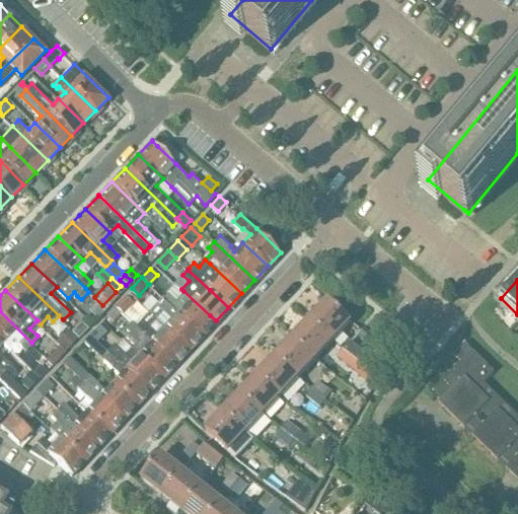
[(216,320),(210,315),(183,291),(176,298),(168,290),(162,296),(203,335),(216,320)]
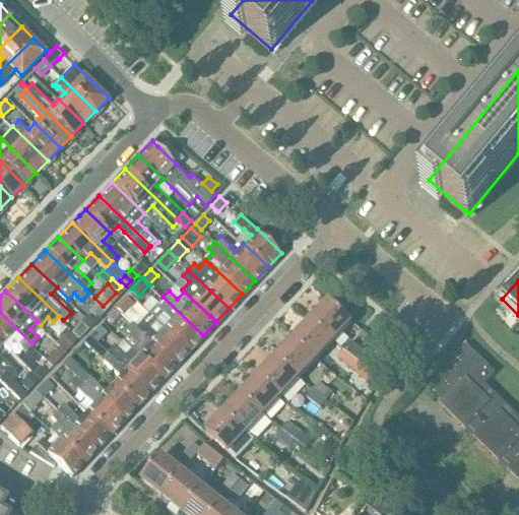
[(117,305),(123,312),(133,302),(126,295),(117,305)]
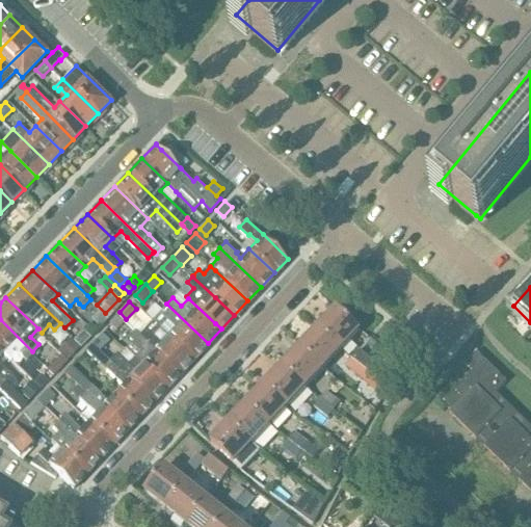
[(166,304),(160,311),(152,319),(162,328),(194,358),(208,343),(166,304)]
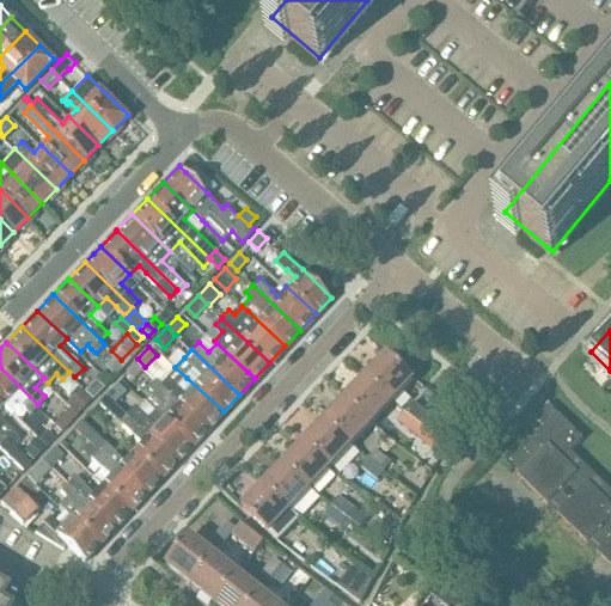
[(372,378),(395,399),(416,377),(388,350),(366,373),(372,378)]
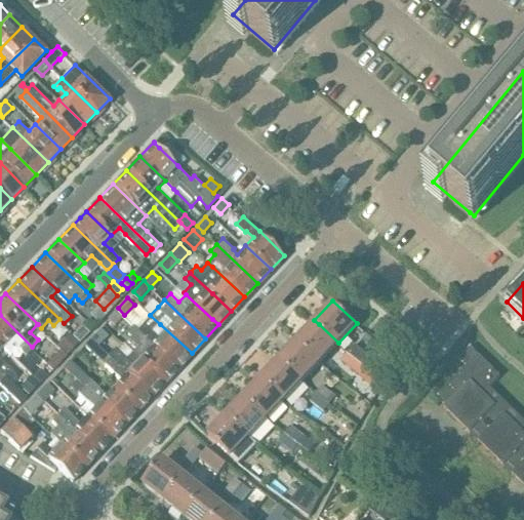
[(109,318),(115,324),(124,315),(118,308),(109,318)]
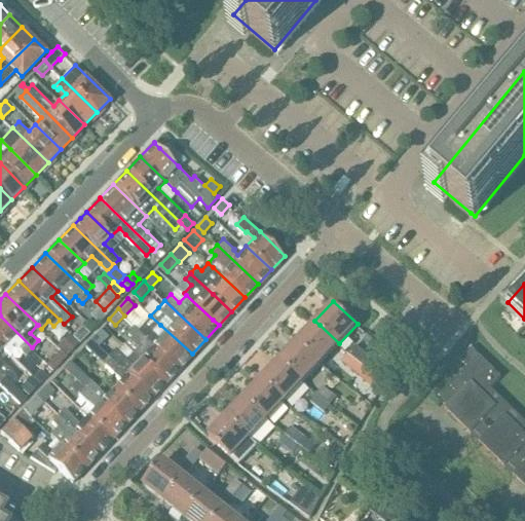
[(41,357),(32,347),(0,315),(0,342),(4,346),(11,354),(19,346),(36,363),(41,357)]
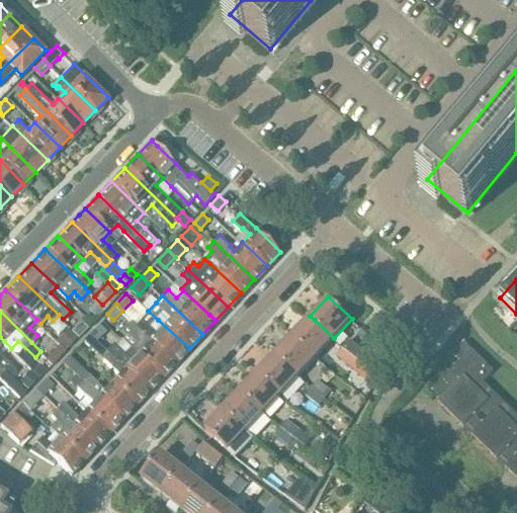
[(148,311),(143,316),(136,323),(177,361),(189,348),(158,320),(148,311)]
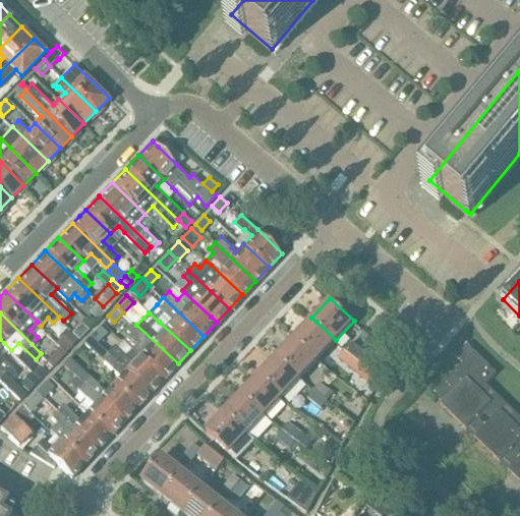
[(336,340),(316,322),(311,318),(294,336),(319,358),(336,340)]
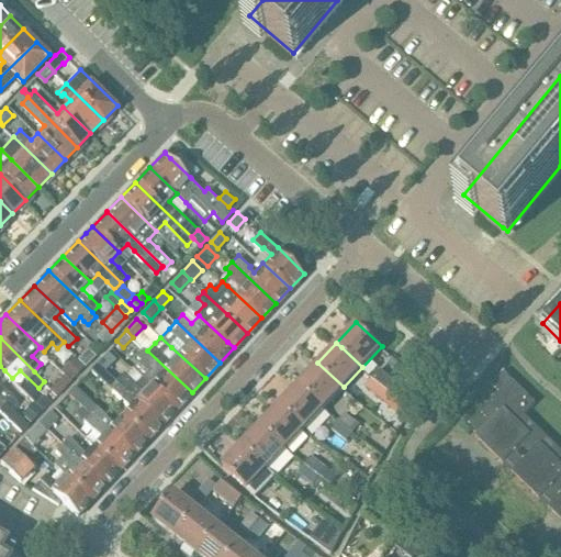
[(78,357),(86,364),(96,354),(89,346),(78,357)]
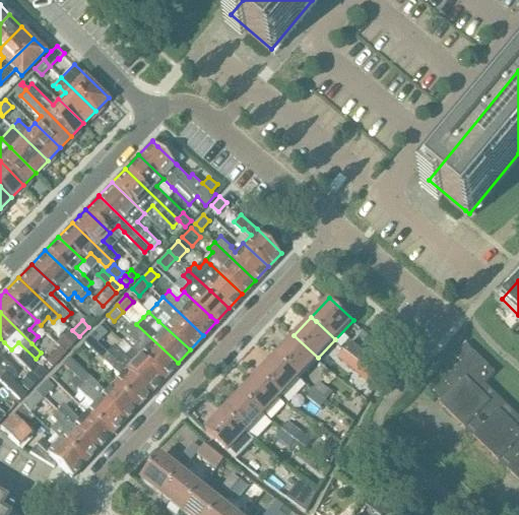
[(130,331),(123,338),(131,346),(164,378),(178,363),(136,324),(132,320),(126,327),(130,331)]
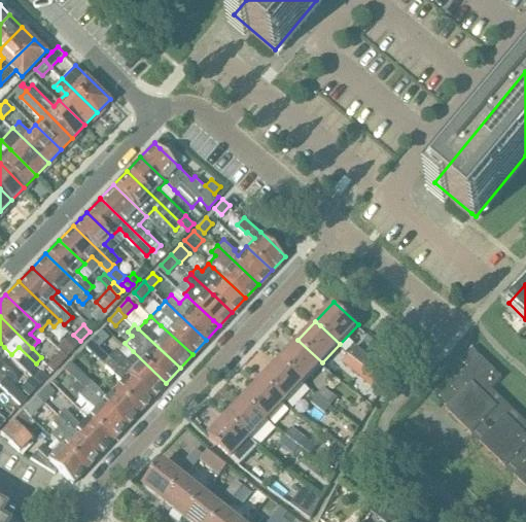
[(91,338),(99,345),(109,335),(101,327),(91,338)]
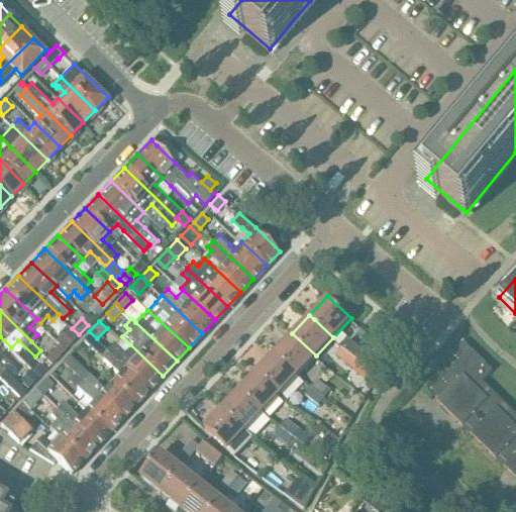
[(66,347),(73,340),(78,335),(69,325),(56,338),(66,347)]
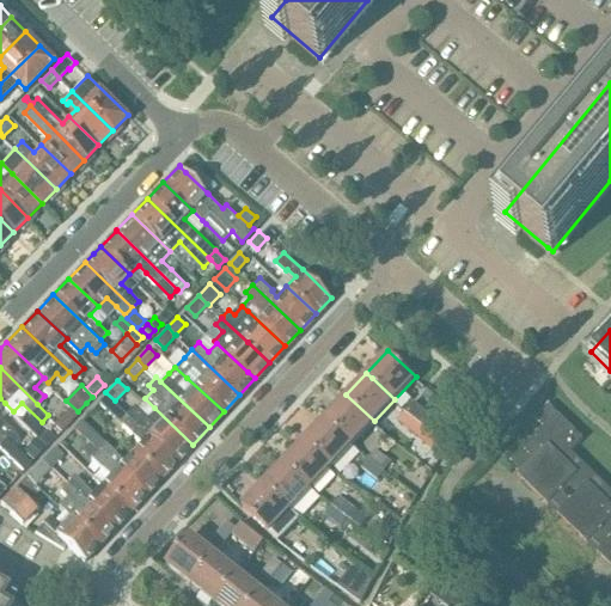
[(414,399),(407,408),(434,432),(448,442),(451,440),(469,416),(428,386),(423,392),(440,404),(450,411),(443,421),(414,399)]
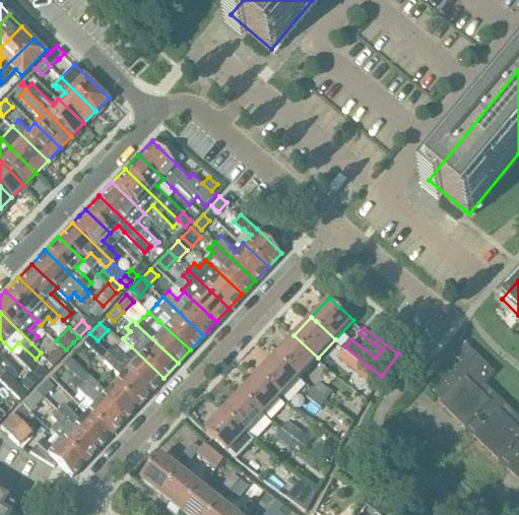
[(101,343),(98,340),(89,333),(84,339),(94,349),(101,343)]
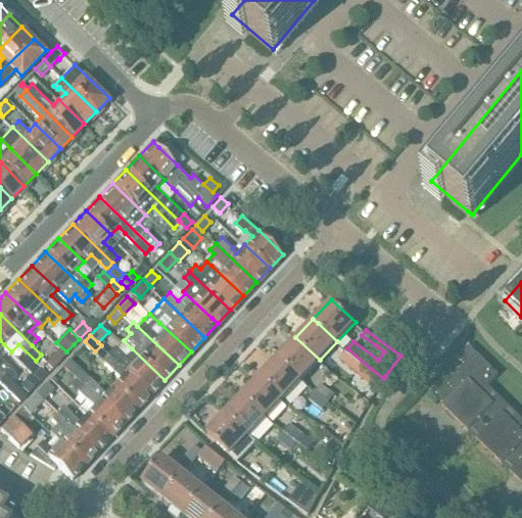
[(320,360),(295,337),(278,356),(302,378),(320,360)]
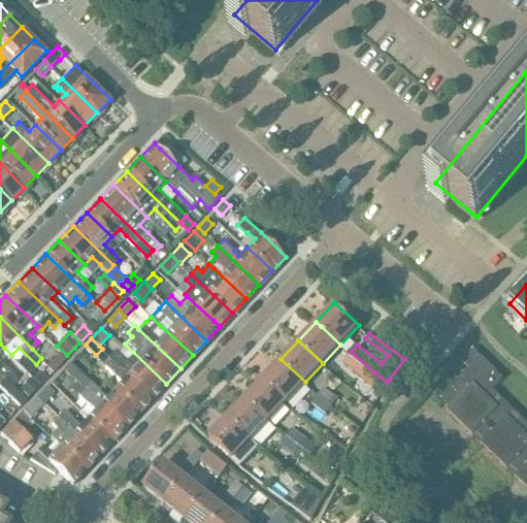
[(0,351),(4,348),(0,344),(0,369),(12,382),(18,377),(0,358),(0,351)]
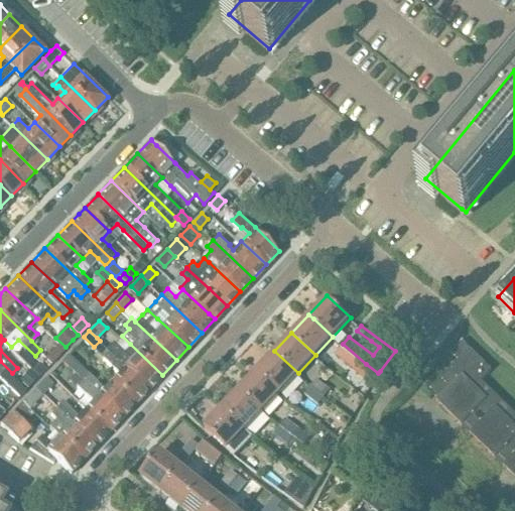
[(492,367),(470,344),(464,339),(452,350),(459,357),(431,386),(440,395),(437,398),(462,422),(471,430),(495,455),(504,463),(514,473),(514,409),(482,377),(492,367)]
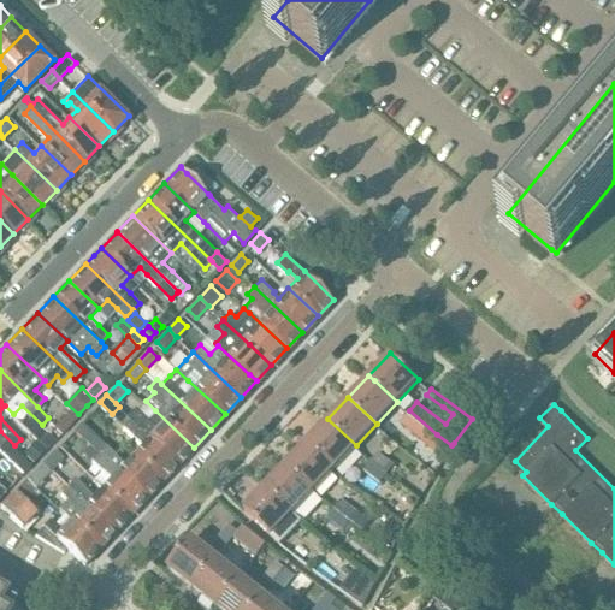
[(155,410),(149,418),(136,406),(126,414),(130,418),(178,463),(194,448),(155,410)]
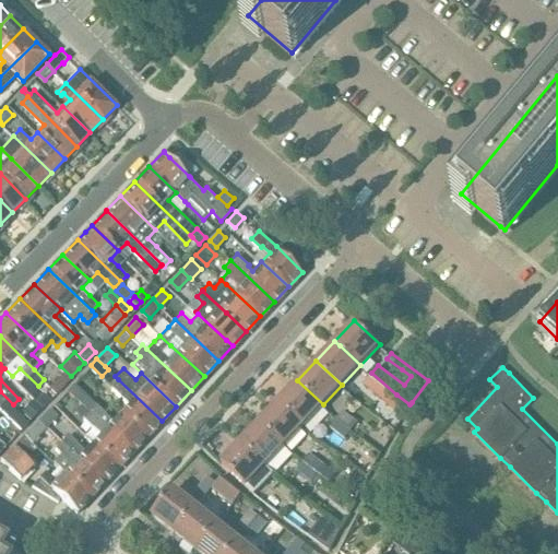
[(58,390),(71,376),(63,369),(57,378),(51,384),(58,390)]
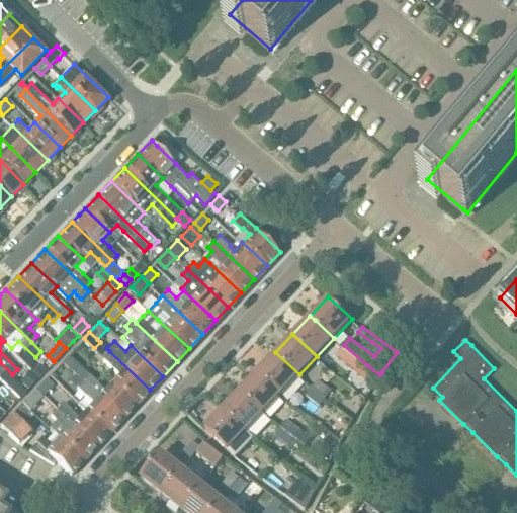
[(344,345),(338,353),(351,364),(356,367),(362,360),(344,345)]
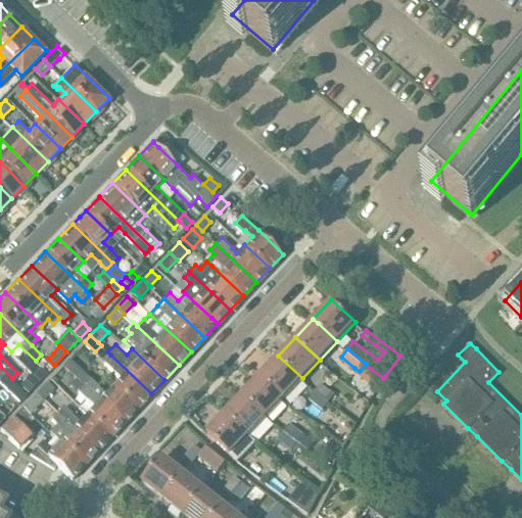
[(112,383),(139,408),(151,393),(110,355),(105,361),(121,376),(112,383)]
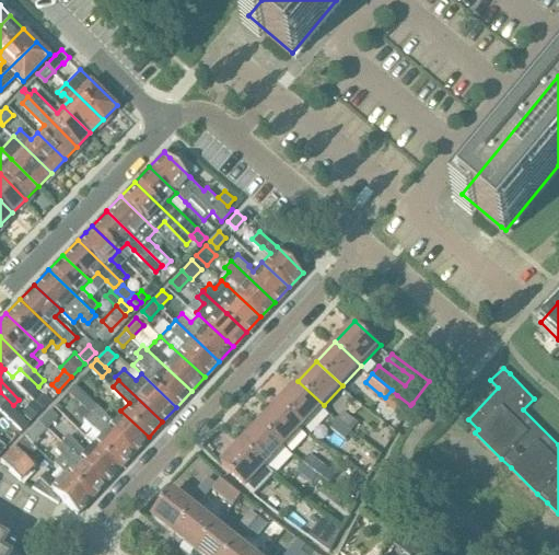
[(324,405),(298,381),(279,401),(304,425),(324,405)]
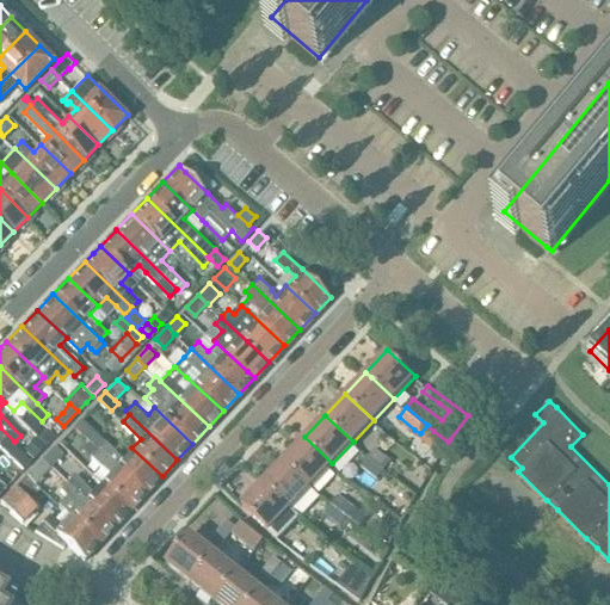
[(74,425),(90,439),(147,492),(162,476),(131,448),(124,456),(82,417),(74,425)]
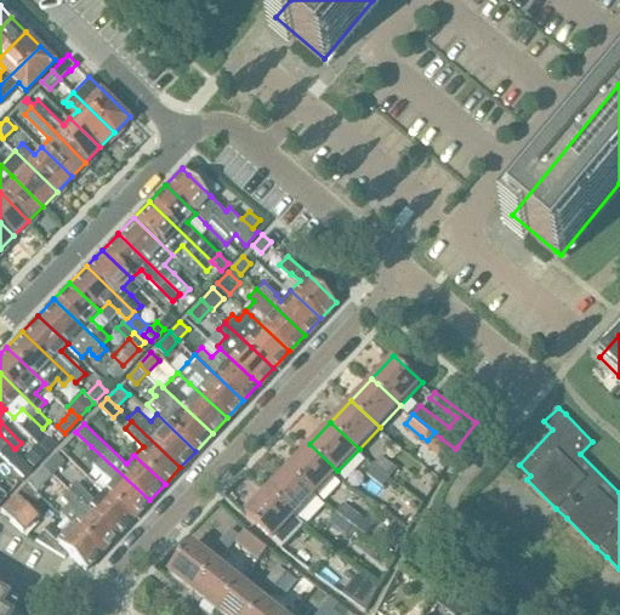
[(49,433),(40,443),(47,450),(57,440),(49,433)]
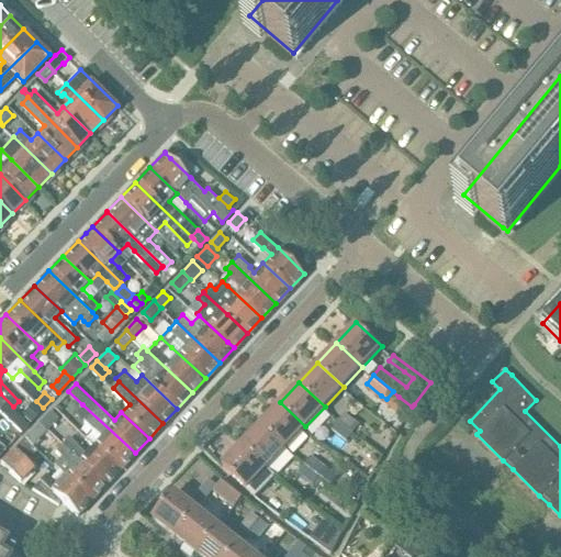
[(29,422),(22,415),(14,409),(13,407),(0,393),(0,407),(22,430),(29,422)]
